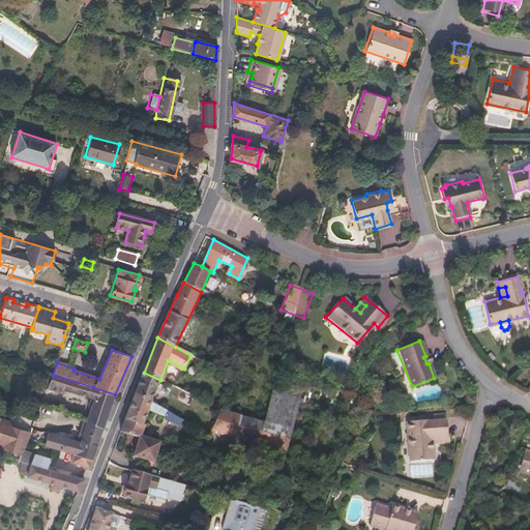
[(274,383),(276,384),(273,393),(300,402),(307,375),(278,367),(274,383)]
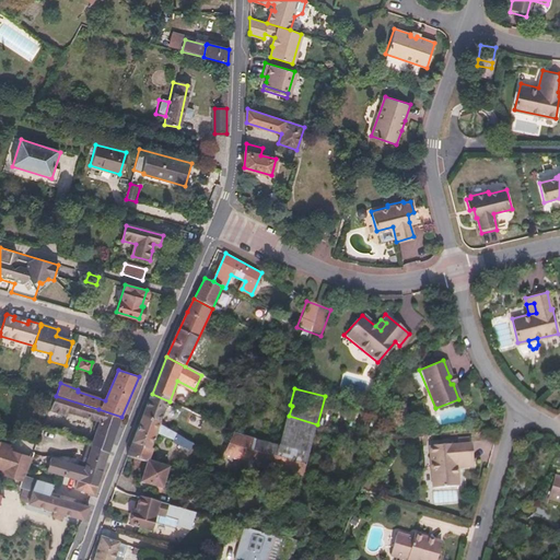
[(170,401),(152,394),(142,418),(160,427),(170,401)]
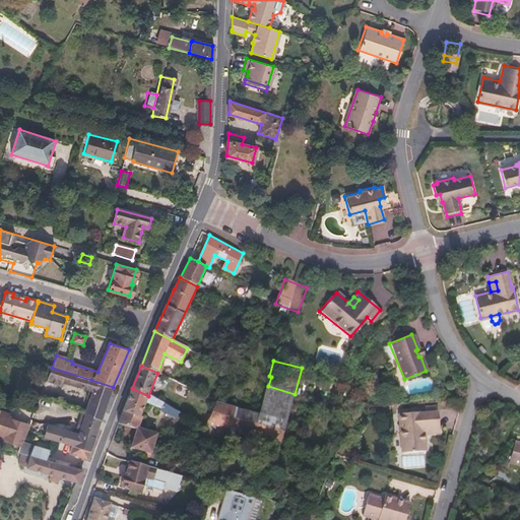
[(62,381),(92,390),(85,413),(103,418),(113,387),(91,380),(52,368),(51,368),(47,379),(61,383),(62,381)]
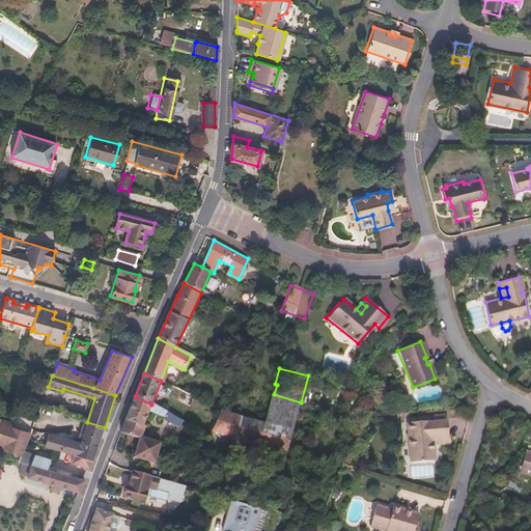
[(222,410),(214,426),(213,429),(287,451),(301,402),(274,394),(272,394),(263,422),(222,410)]
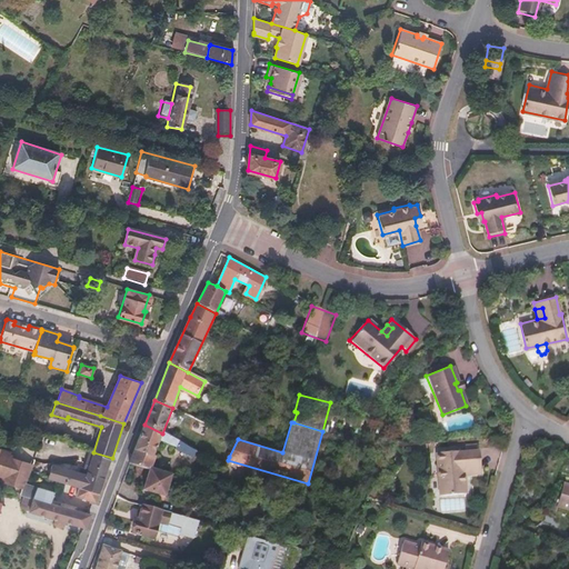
[(162,433),(145,425),(130,463),(150,469),(155,456),(153,455),(159,440),(175,448),(176,446),(188,452),(190,448),(162,433)]
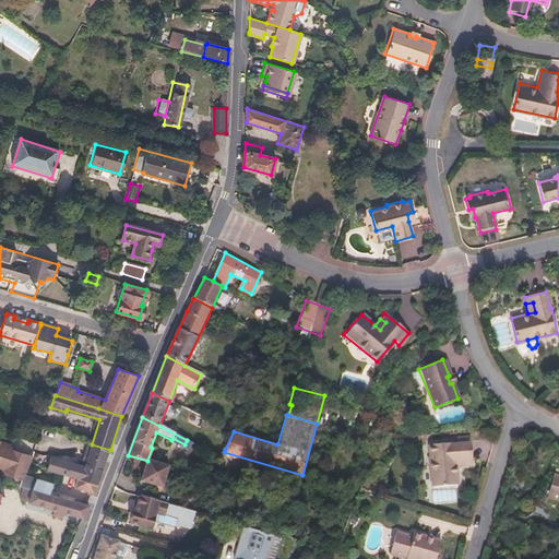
[(0,465),(4,467),(2,473),(15,477),(23,458),(21,456),(14,452),(11,451),(12,445),(0,440),(0,465)]
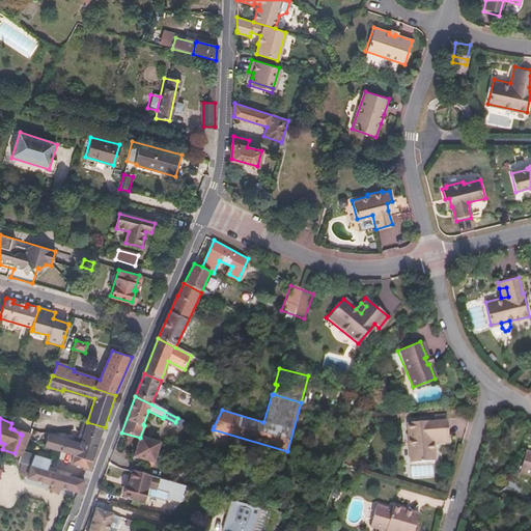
[(214,426),(199,418),(195,426),(210,435),(213,429),(214,426)]
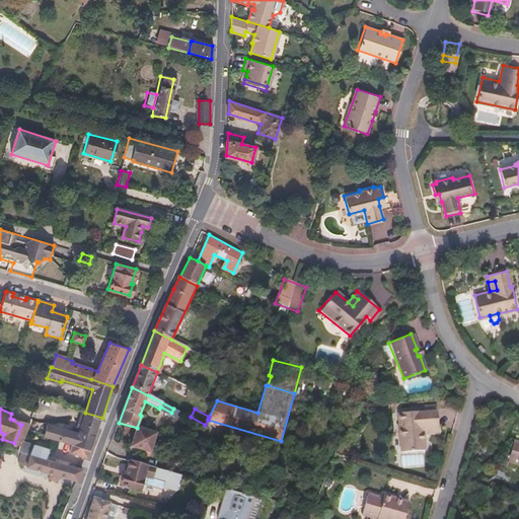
[(422,410),(397,412),(399,450),(425,449),(423,431),(423,426),(431,425),(431,431),(438,430),(436,410),(422,411),(422,410)]
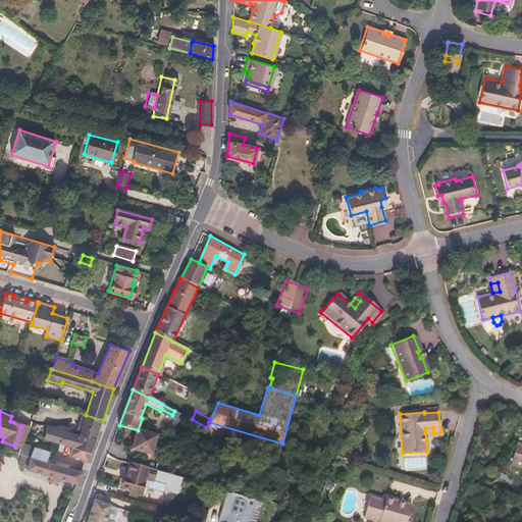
[(84,424),(82,430),(80,437),(75,448),(90,453),(91,453),(103,420),(86,415),(84,424)]
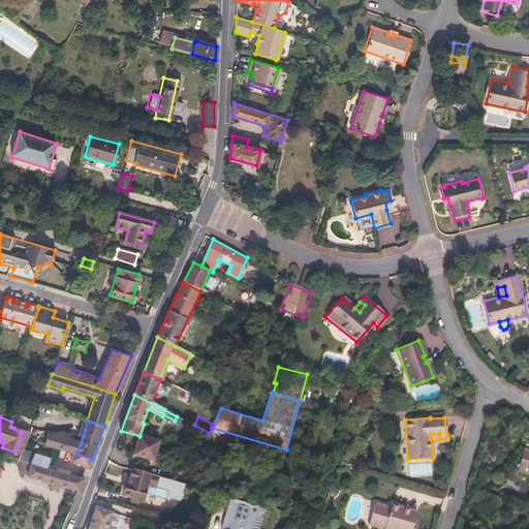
[(30,436),(22,433),(14,452),(22,454),(24,449),(27,438),(29,439),(30,436)]
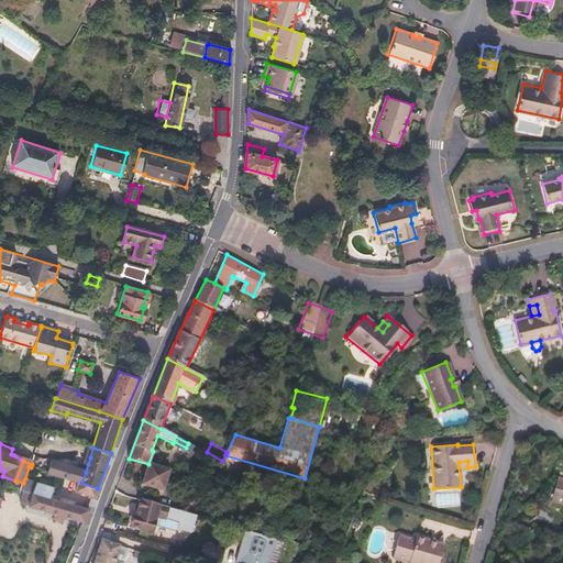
[(51,464),(48,463),(45,472),(78,482),(81,483),(86,472),(52,461),(51,464)]
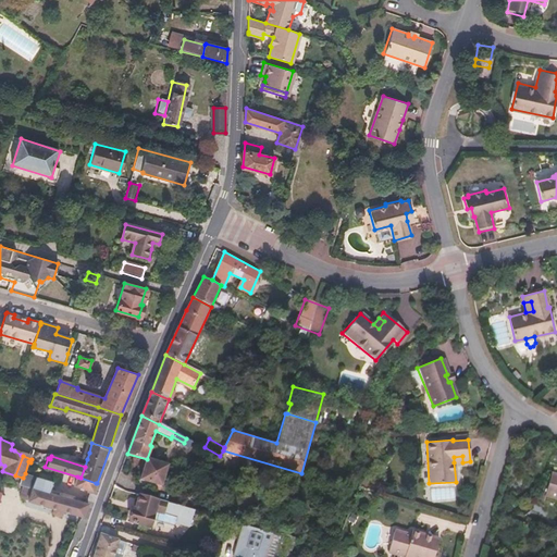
[(169,465),(147,459),(140,480),(161,485),(169,465)]
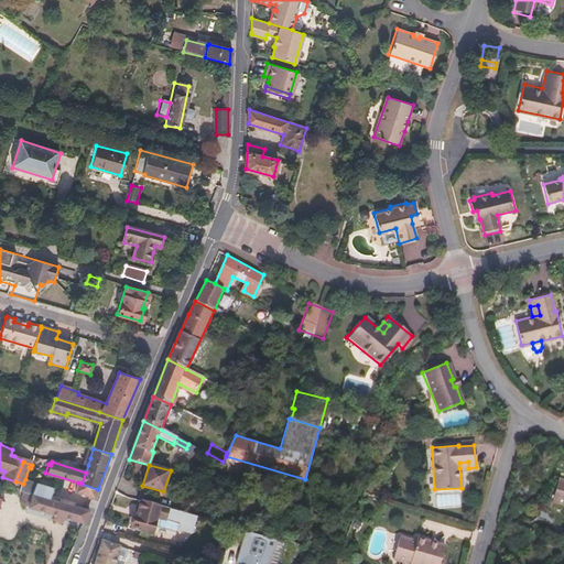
[(563,477),(560,476),(553,498),(563,500),(563,477)]
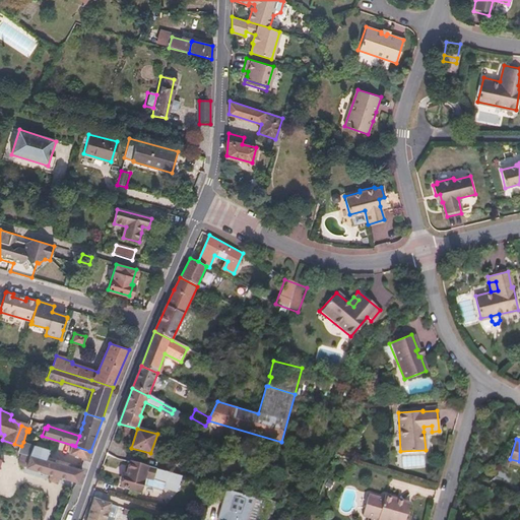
[(20,452),(22,452),(19,464),(78,481),(82,471),(46,459),(49,449),(23,442),(21,446),(20,452)]
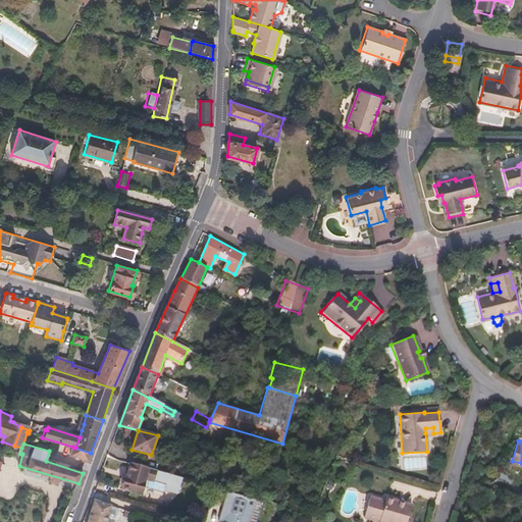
[(75,448),(72,447),(70,455),(87,461),(90,453),(75,448)]
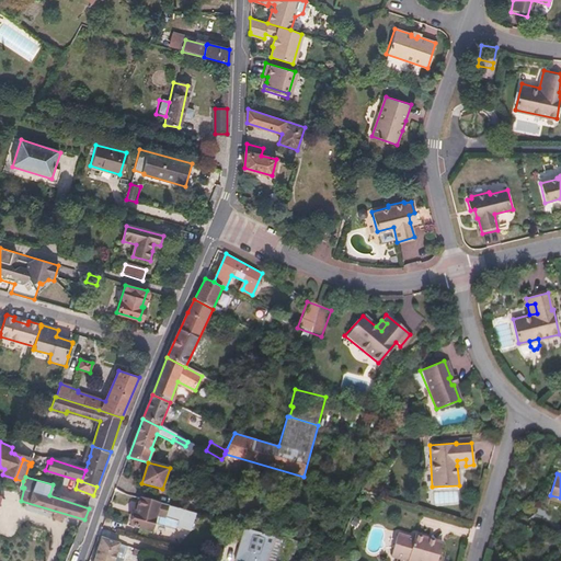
[(165,503),(142,496),(136,518),(133,517),(130,525),(151,531),(156,516),(169,519),(168,523),(192,530),(197,513),(165,503)]
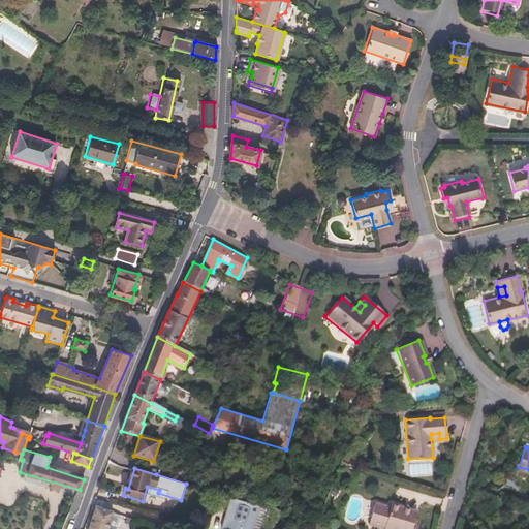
[(253,528),(261,506),(235,498),(225,528),(229,528),(253,528)]
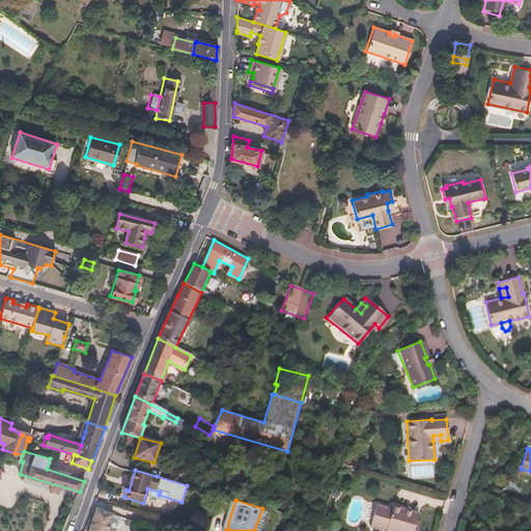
[(391,507),(375,503),(370,523),(385,527),(384,530),(412,530),(418,512),(406,508),(404,511),(399,510),(399,507),(392,505),(391,507)]
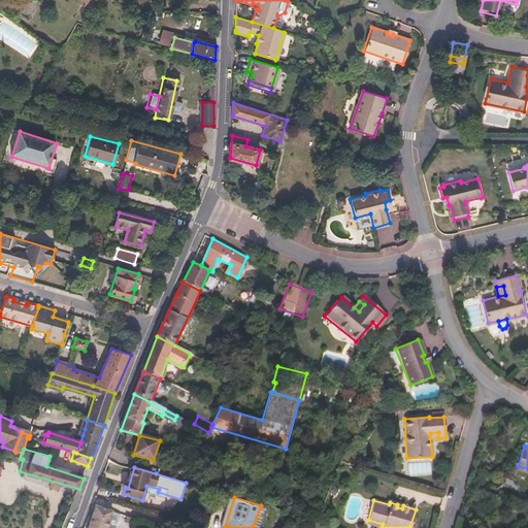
[(264,505),(261,505),(253,527),(274,527),(282,510),(264,505)]
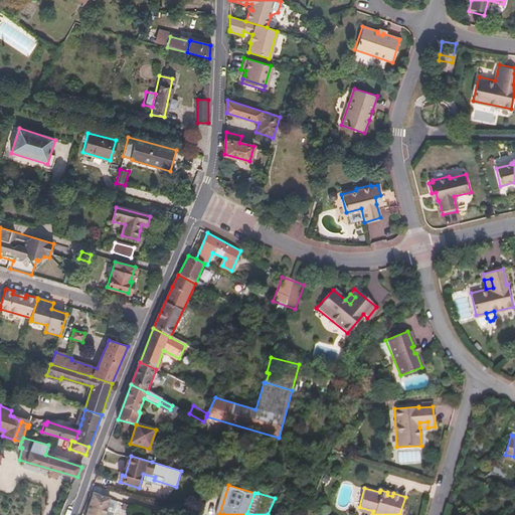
[(110,499),(95,494),(87,514),(104,514),(108,504),(110,499)]
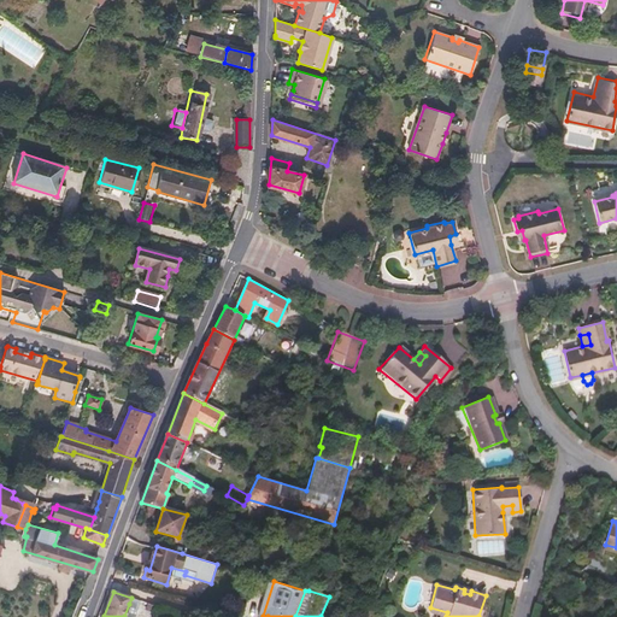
[(134,616),(140,601),(131,598),(129,604),(124,616),(134,616)]
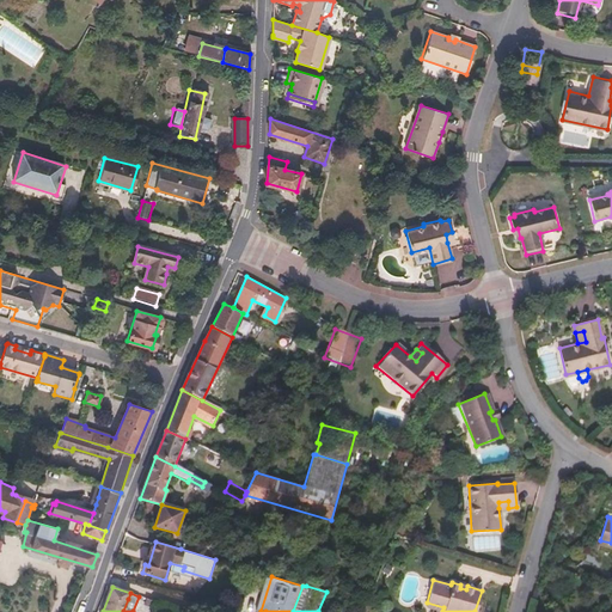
[(157,603),(147,599),(145,605),(154,609),(157,603)]
